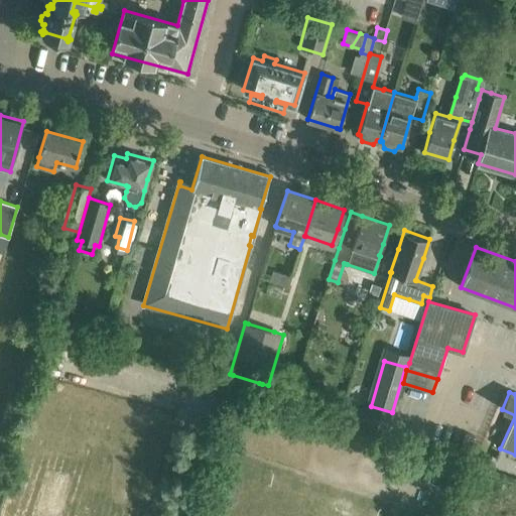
[(475,436),(465,433),(458,456),(467,459),(475,436)]
